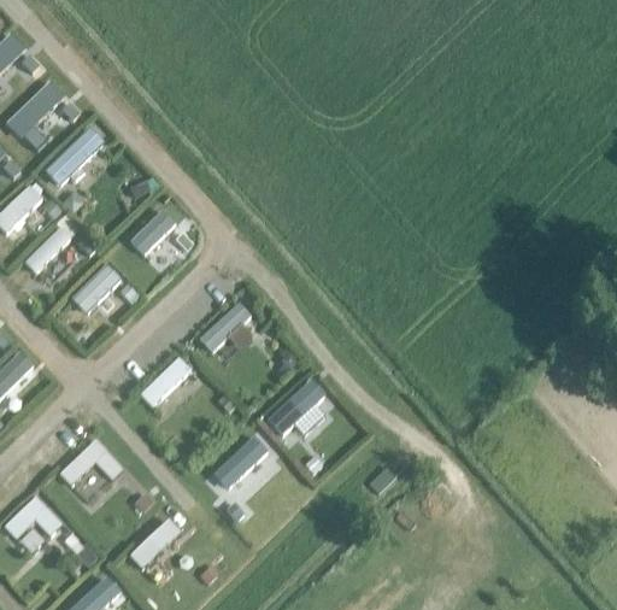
[(88,125),(45,169),(60,185),(104,141),(88,125)]
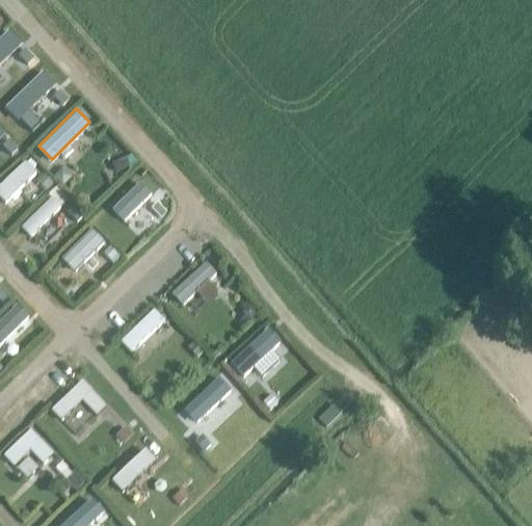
[(25,159),(0,183),(0,193),(5,200),(36,171),(25,159)]
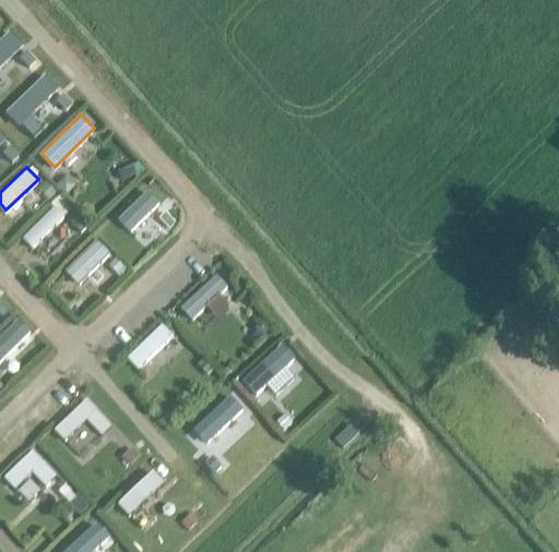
[(157,199),(149,190),(129,208),(125,204),(115,213),(129,228),(144,213),(151,219),(159,211),(153,204),(157,199)]
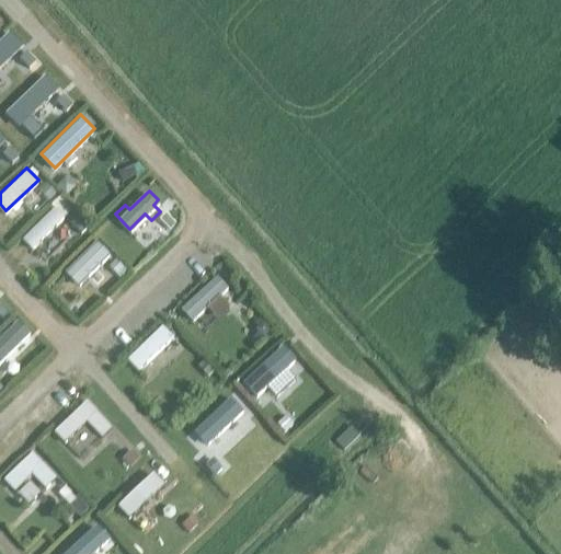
[(57,204),(29,231),(38,241),(54,224),(58,229),(65,223),(60,218),(66,212),(57,204)]
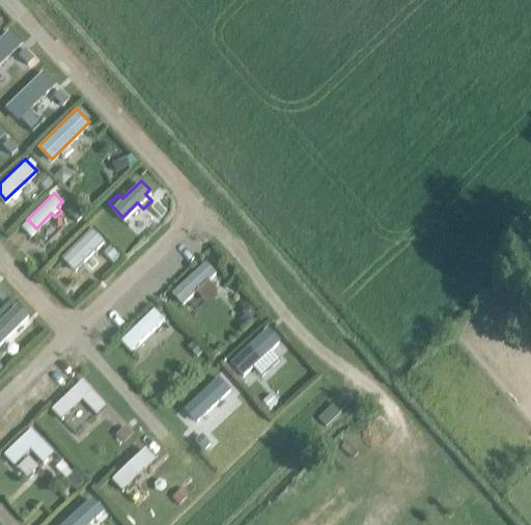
[(59,260),(71,271),(103,239),(91,228),(59,260)]
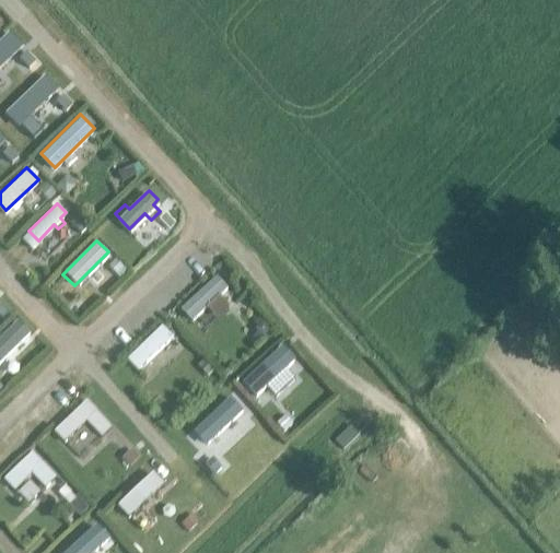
[(214,275),(183,305),(191,315),(212,295),(216,297),(219,294),(217,292),(223,285),(214,275)]
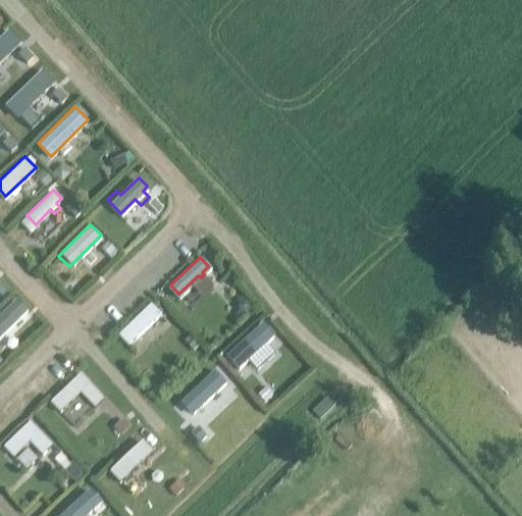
[(221,261),(208,273),(215,282),(229,270),(221,261)]
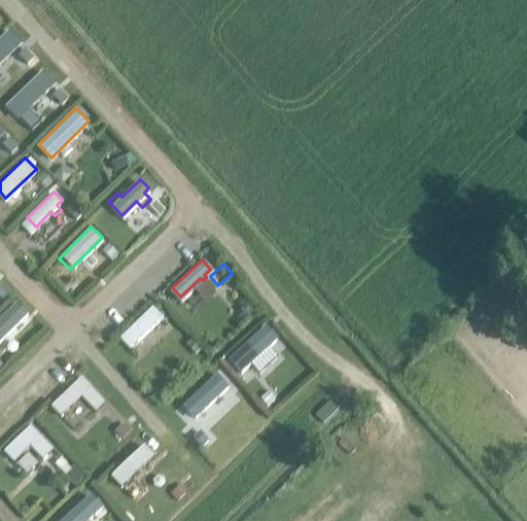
[(15,301),(0,315),(0,333),(24,310),(15,301)]
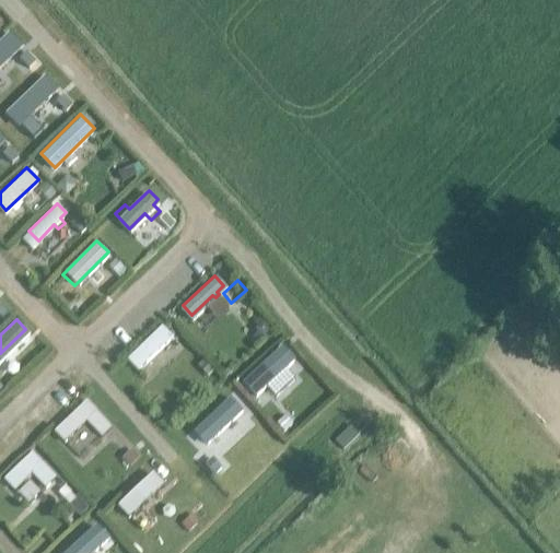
[(162,324),(127,356),(138,367),(172,334),(162,324)]
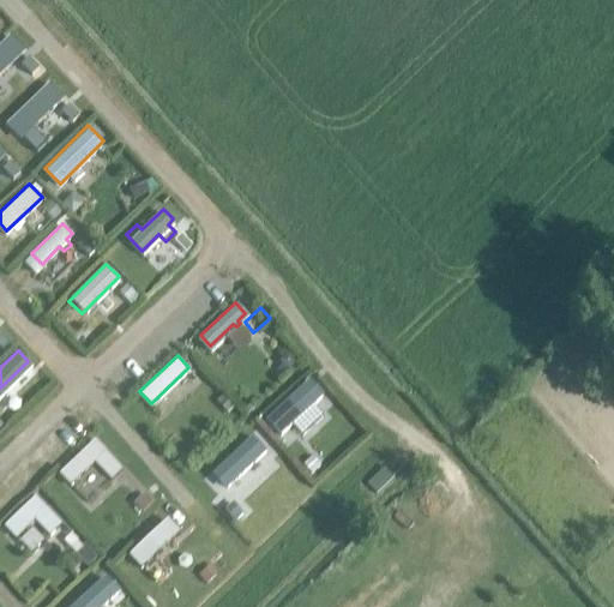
[(307,382),(269,416),(280,427),(318,392),(307,382)]
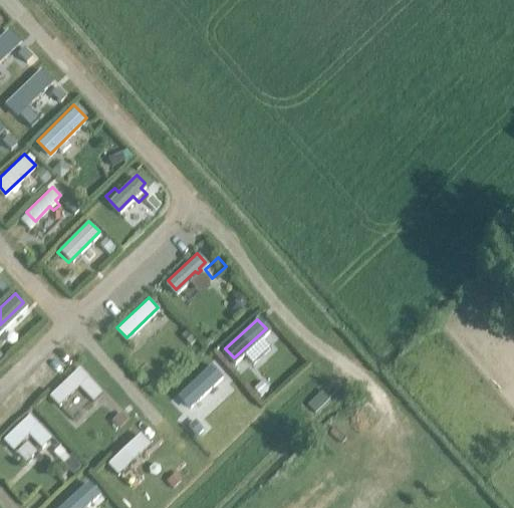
[(211,361),(177,393),(187,404),(194,398),(199,403),(203,399),(198,394),(211,382),(217,388),(220,385),(215,378),(221,372),(211,361)]
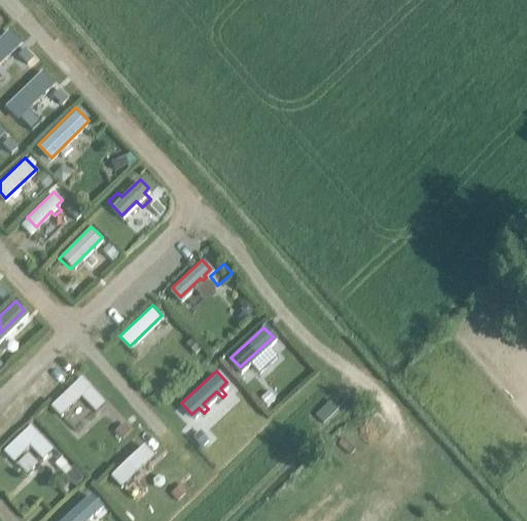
[(82,374),(51,404),(61,413),(81,393),(96,409),(105,401),(91,385),(92,384),(82,374)]
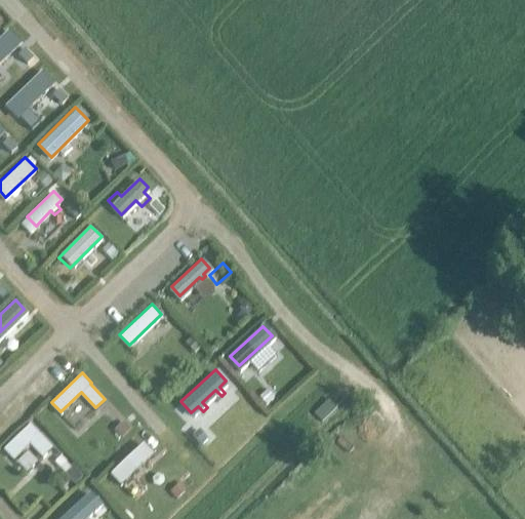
[(30,422),(4,446),(13,456),(30,441),(42,453),(52,444),(30,422)]
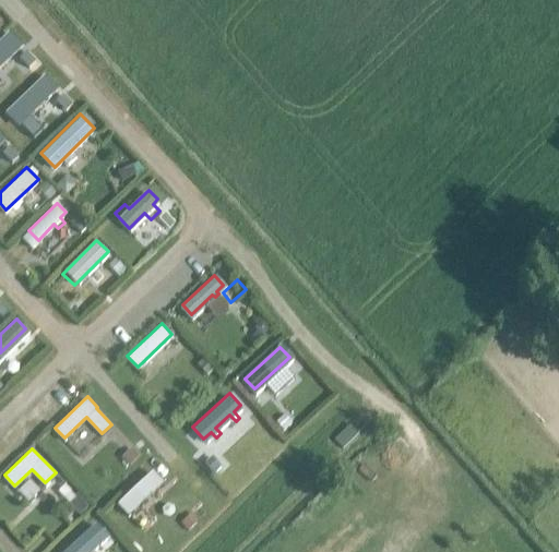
[(153,469),(118,502),(129,513),(164,480),(153,469)]
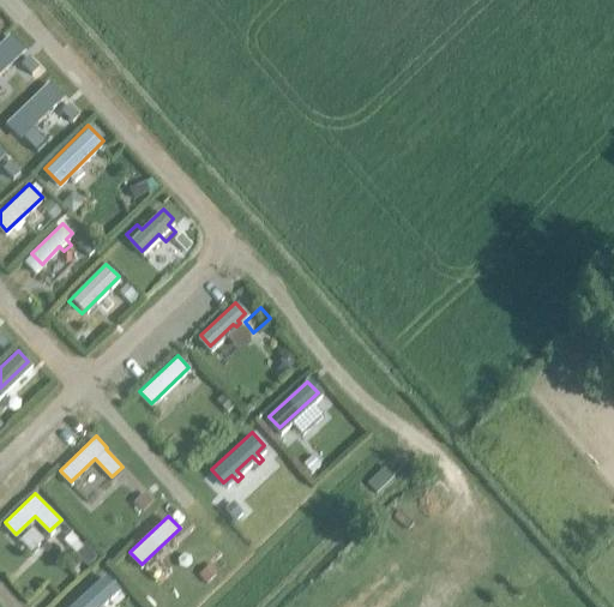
[(106,575),(72,606),(95,606),(118,587),(106,575)]
